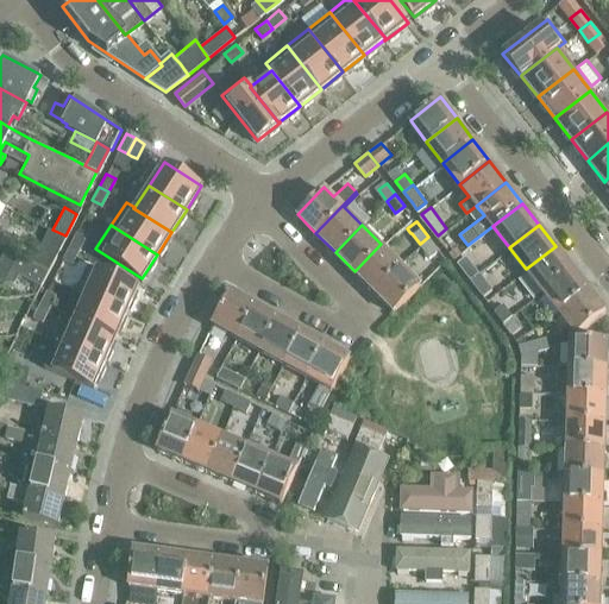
[(66,236),(52,230),(48,227),(31,259),(48,269),(66,236)]
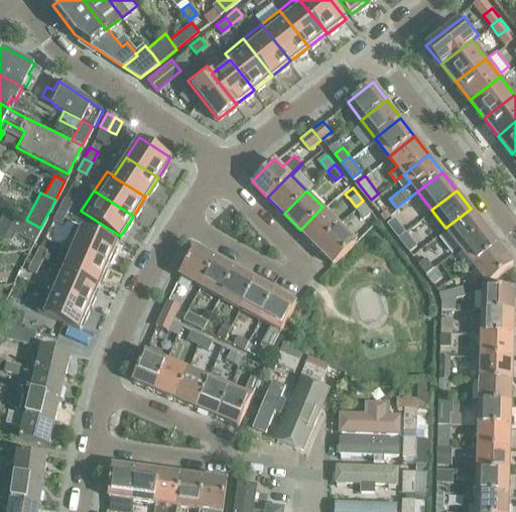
[(65,196),(58,207),(67,211),(73,200),(65,196)]
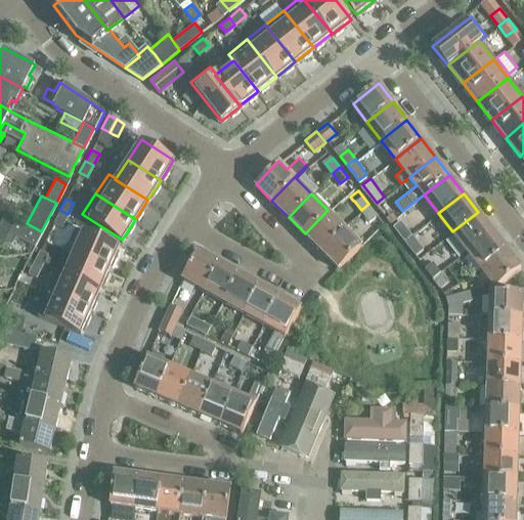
[(376,213),(368,204),(361,210),(368,219),(376,213)]
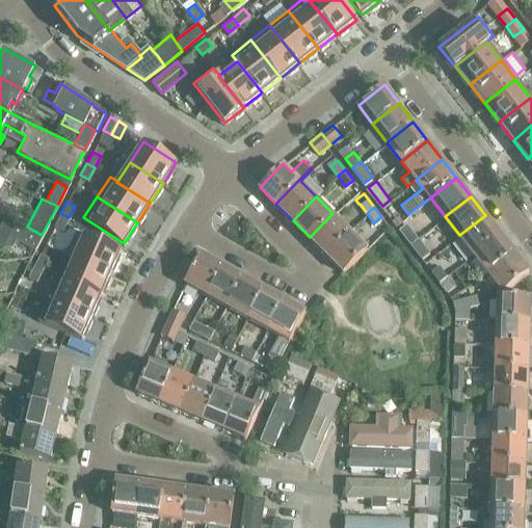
[(62,229),(69,217),(60,213),(54,225),(62,229)]
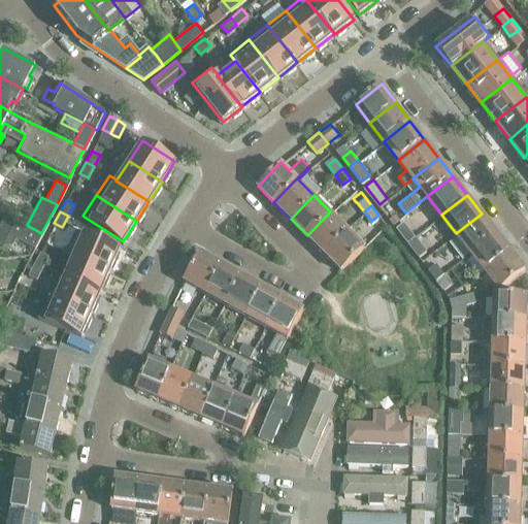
[(324,252),(347,228),(330,211),(307,235),(324,252)]
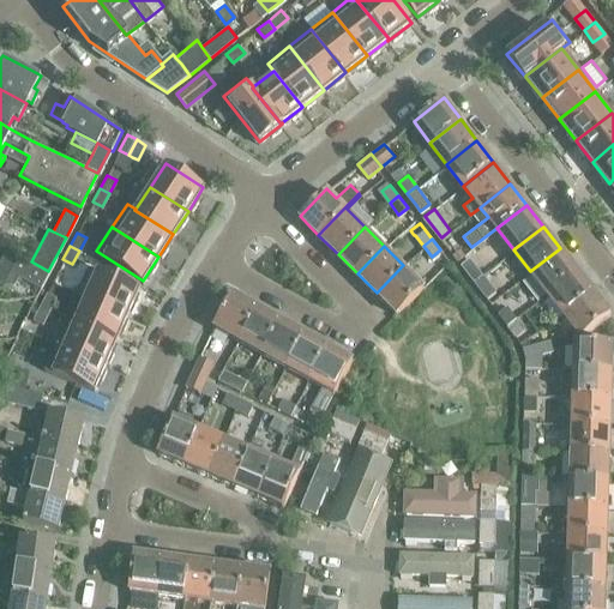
[(459,248),(452,253),(457,259),(464,253),(459,248)]
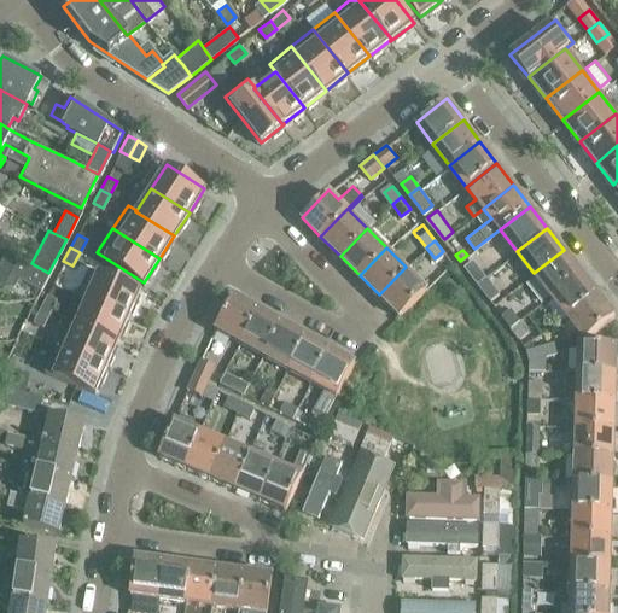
[(534,273),(551,295),(581,272),(564,250),(534,273)]
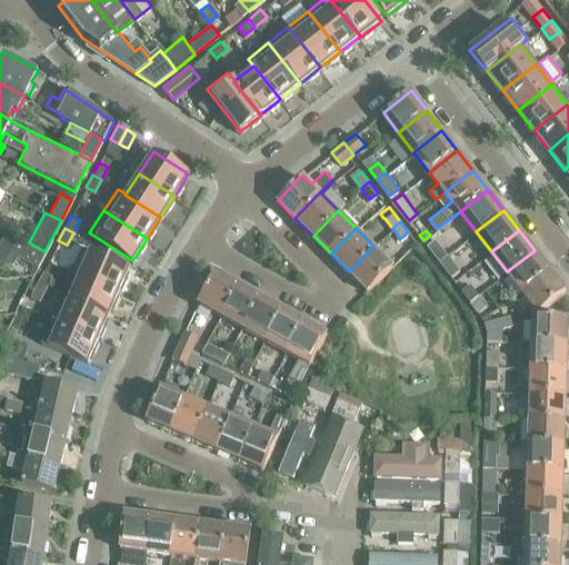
[(9,250),(16,237),(3,231),(0,237),(0,259),(3,261),(9,250)]
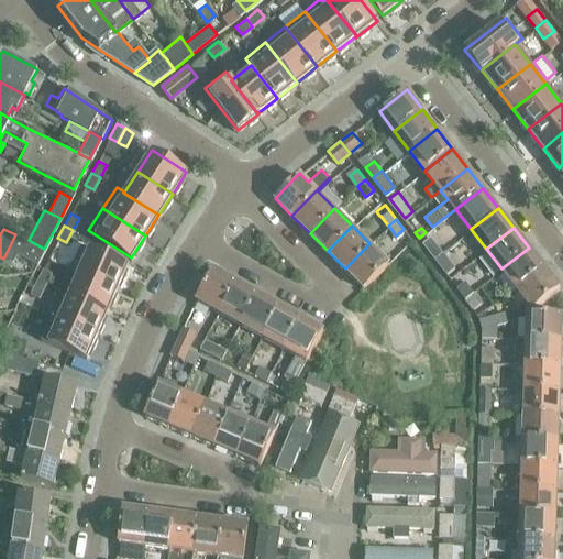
[(17,252),(37,262),(44,249),(15,234),(9,248),(17,252)]
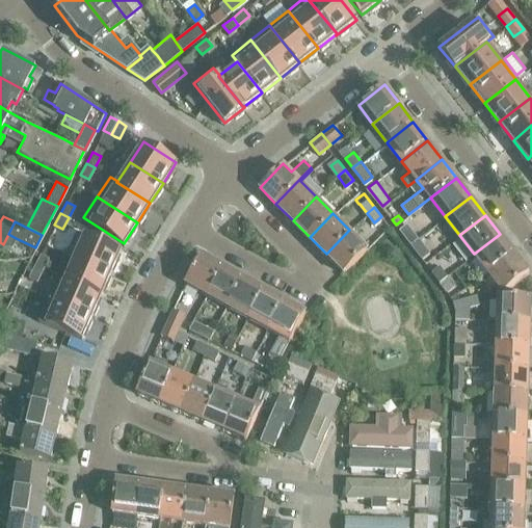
[(399,228),(410,242),(419,236),(407,221),(399,228)]
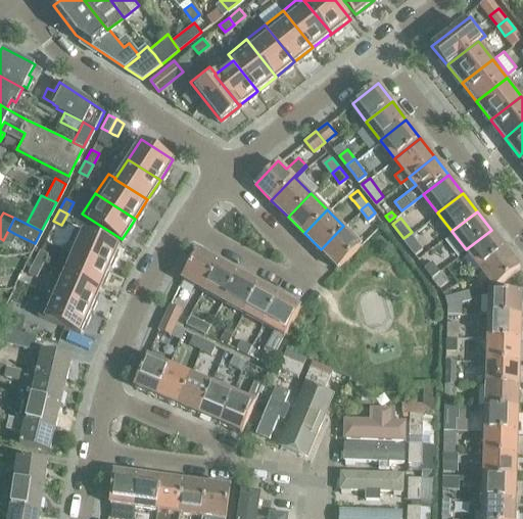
[(65,249),(73,252),(73,251),(108,267),(119,245),(76,226),(65,249)]
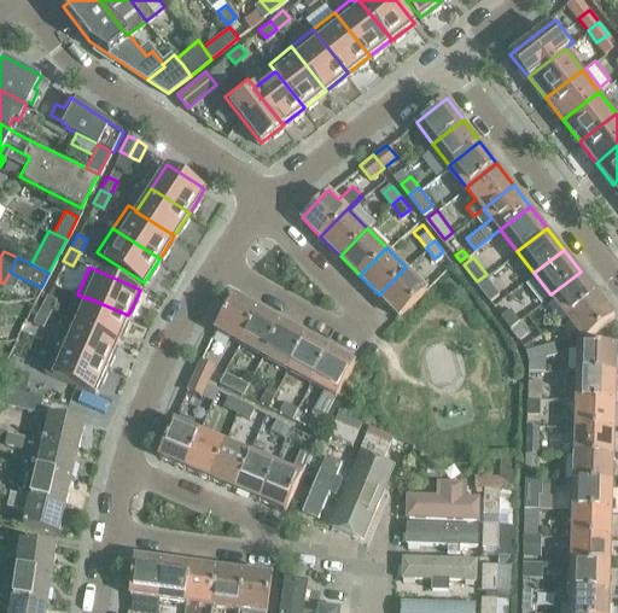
[(398,315),(426,287),(406,267),(379,295),(398,315)]
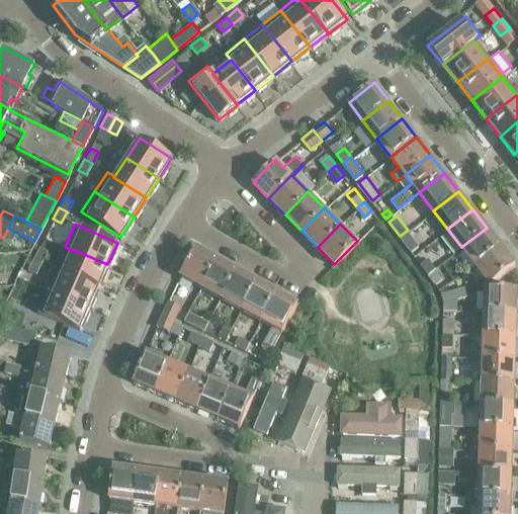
[(8,228),(3,238),(6,239),(12,239),(15,232),(8,228)]
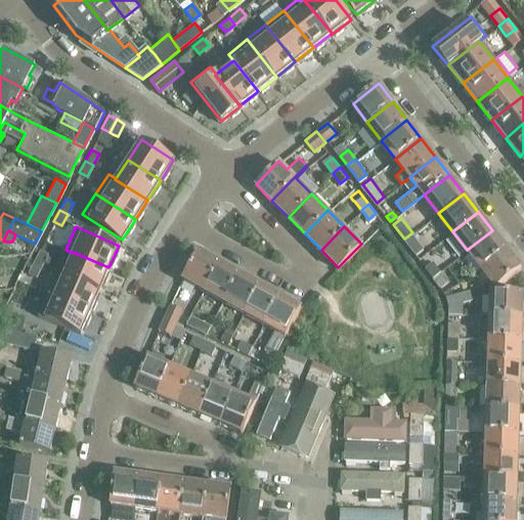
[(507,249),(492,230),(467,250),(481,268),(507,249)]
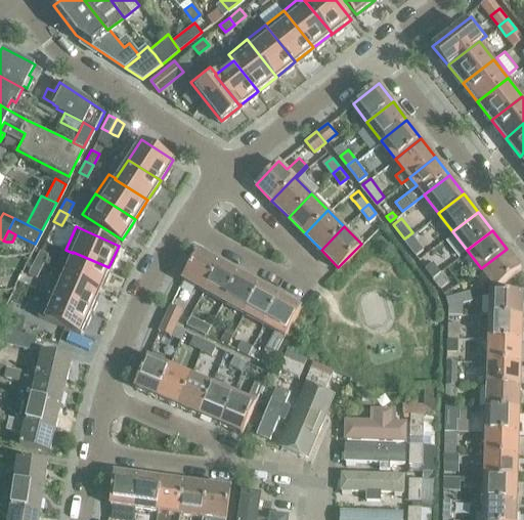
[(420,243),(412,232),(404,239),(411,248),(420,243)]
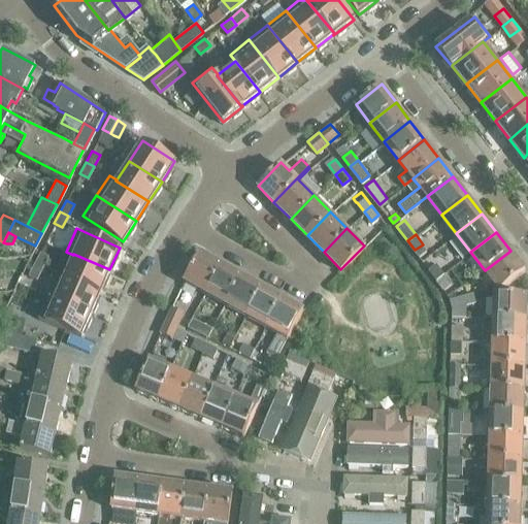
[(40,250),(34,262),(42,266),(48,254),(40,250)]
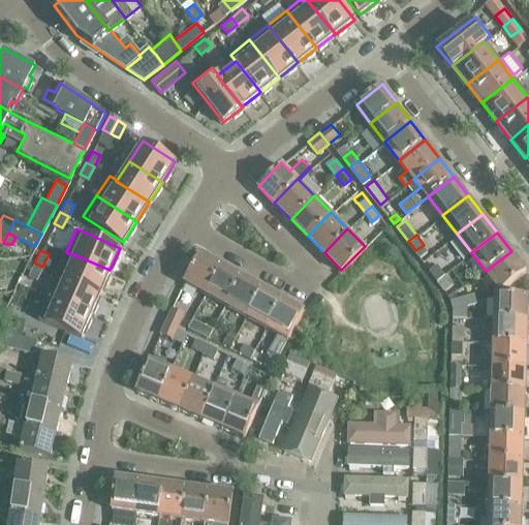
[(184,280),(205,291),(221,263),(200,251),(184,280)]
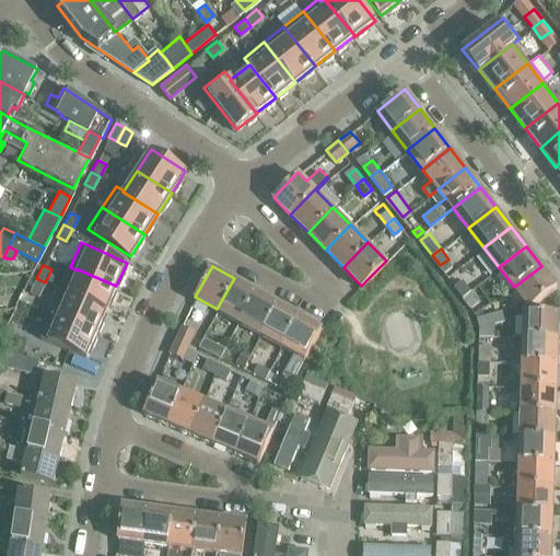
[(529,307),(556,286),(557,286),(541,266),(514,287),(529,307)]
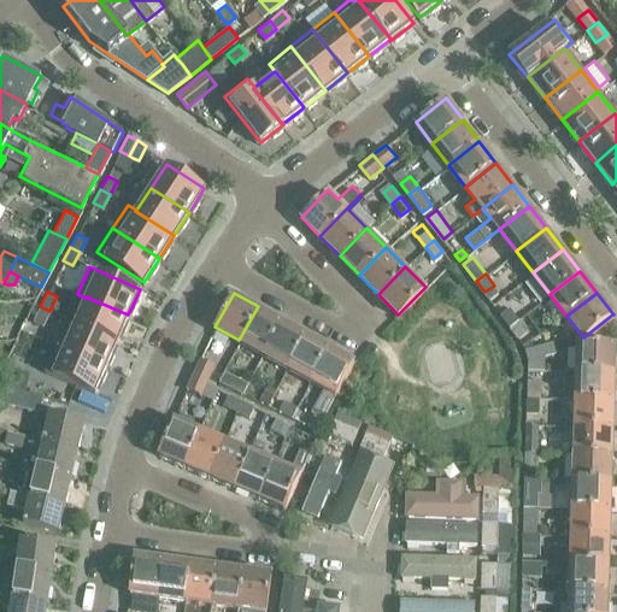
[(75,322),(117,340),(128,315),(86,296),(86,298),(76,321),(75,322)]
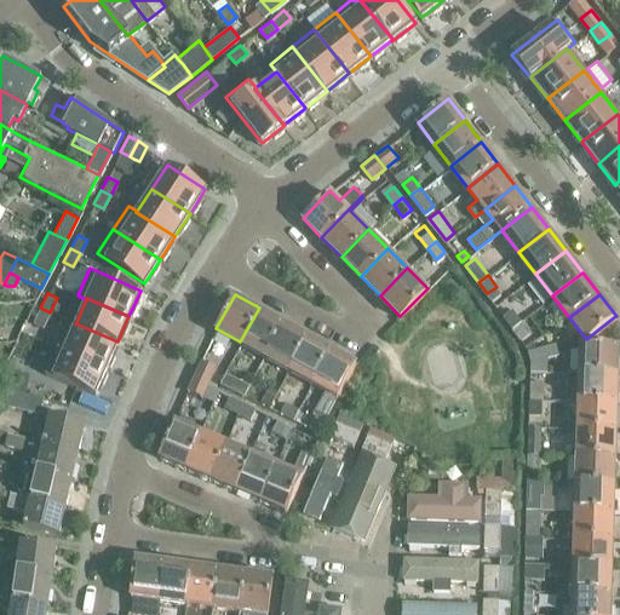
[(497,305),(512,326),(521,319),(505,298),(497,305)]
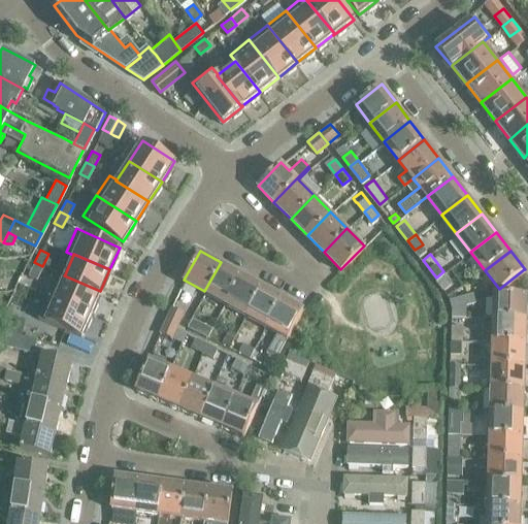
[(36,277),(42,266),(34,262),(28,273),(36,277)]
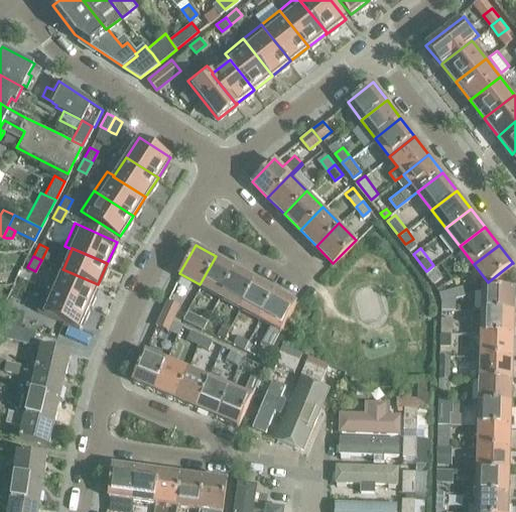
[(200,284),(220,295),(236,267),(216,256),(200,284)]
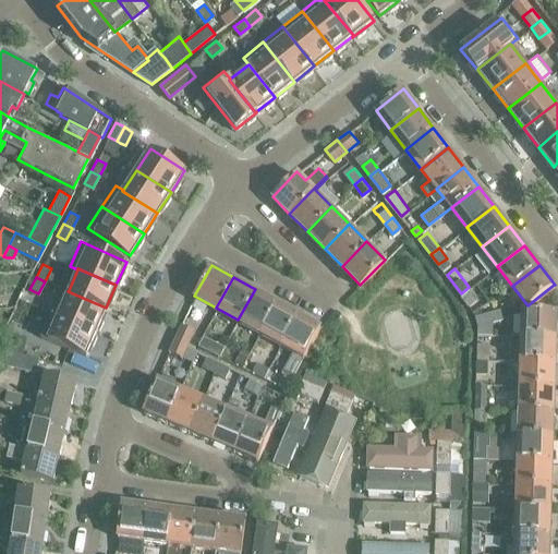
[(60,287),(50,311),(96,330),(106,308),(68,291),(69,290),(60,287)]
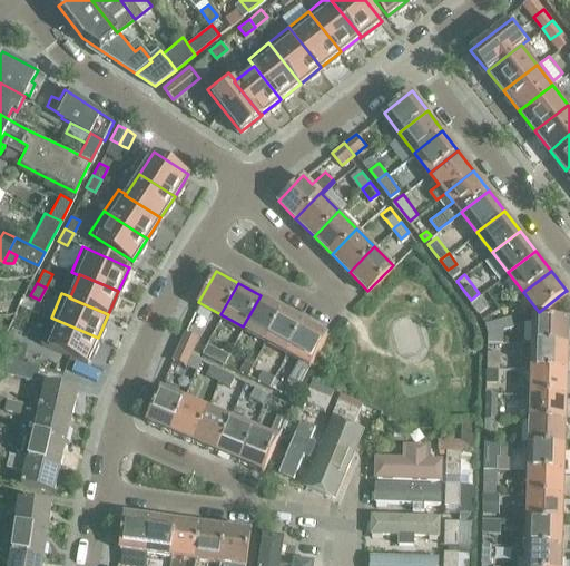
[(487,304),(479,293),(471,300),(479,310),(487,304)]
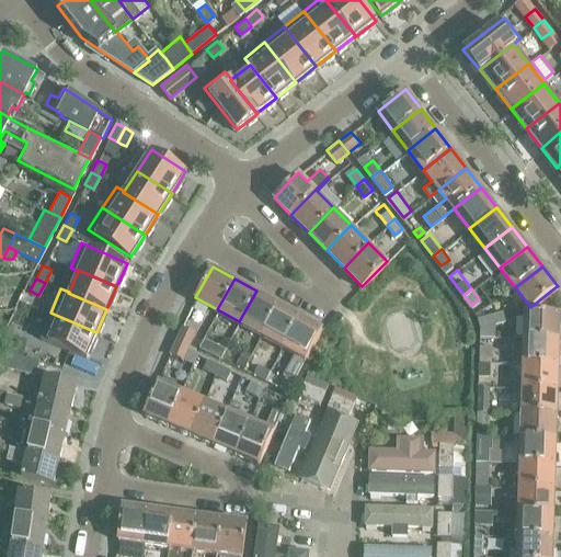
[(239,321),(261,333),(278,303),(256,291),(239,321)]
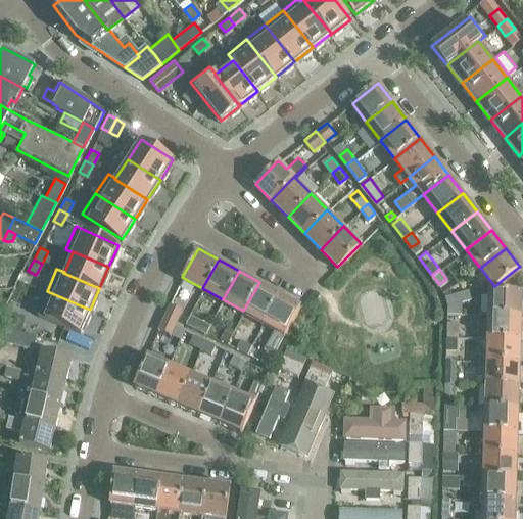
[(243,311),(264,322),(280,293),(259,282),(243,311)]
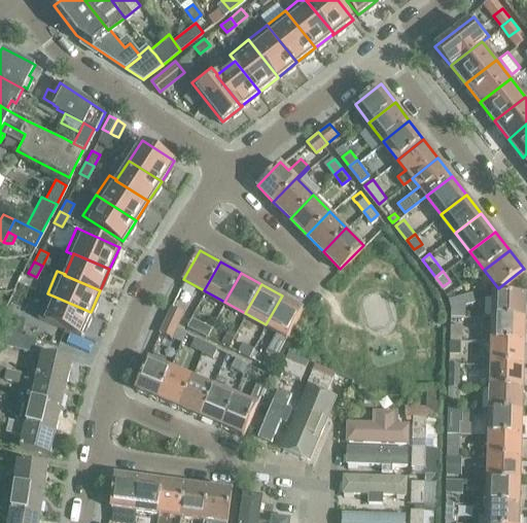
[(472,290),(460,294),(463,304),(475,301),(472,290)]
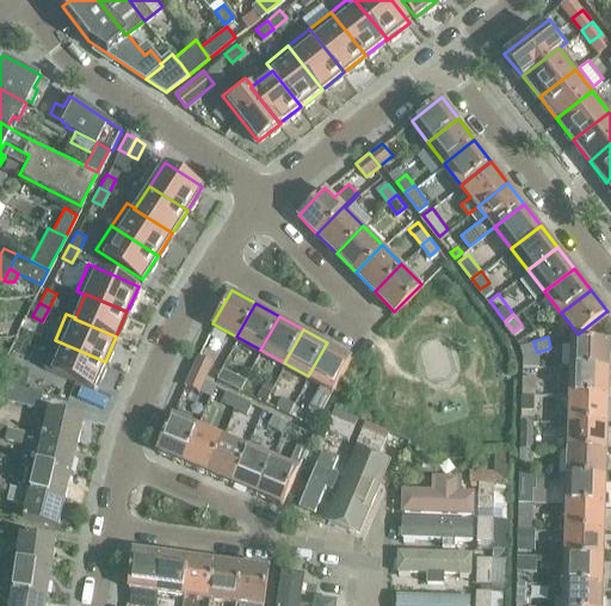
[(571,366),(609,368),(609,340),(571,339),(571,366)]
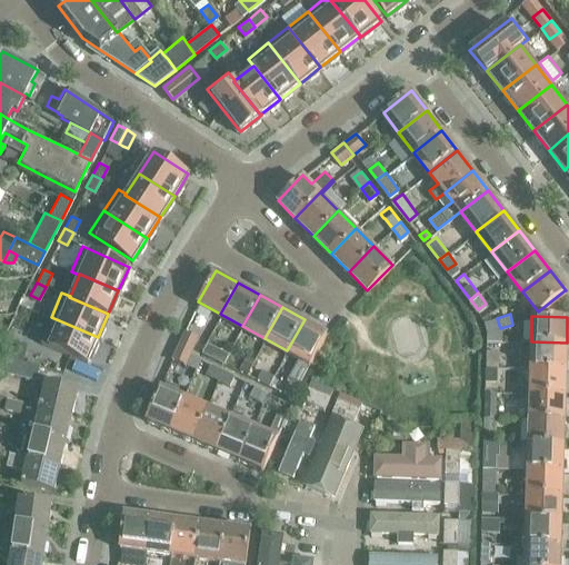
[(98,337),(51,317),(40,340),(87,362),(98,337)]
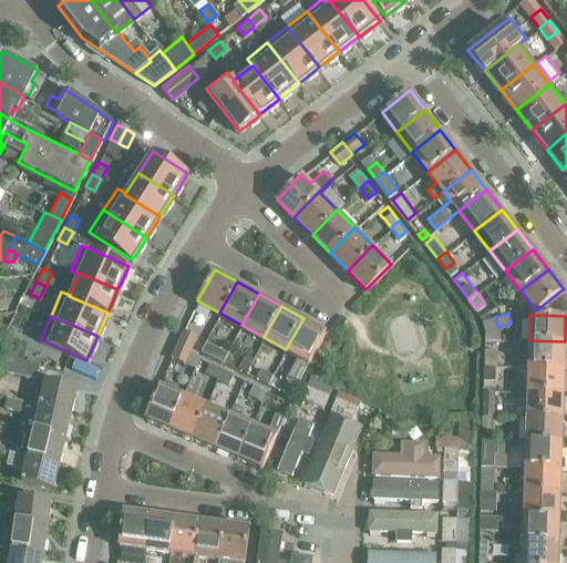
[(485,330),(498,327),(495,317),(490,318),(483,320),(485,330)]
